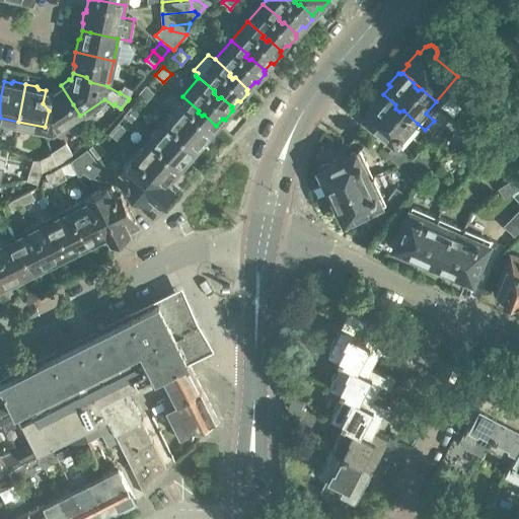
[(53,92),(46,90),(43,103),(49,110),(45,127),(59,130),(80,116),(73,104),(61,85),(54,90),(53,92)]
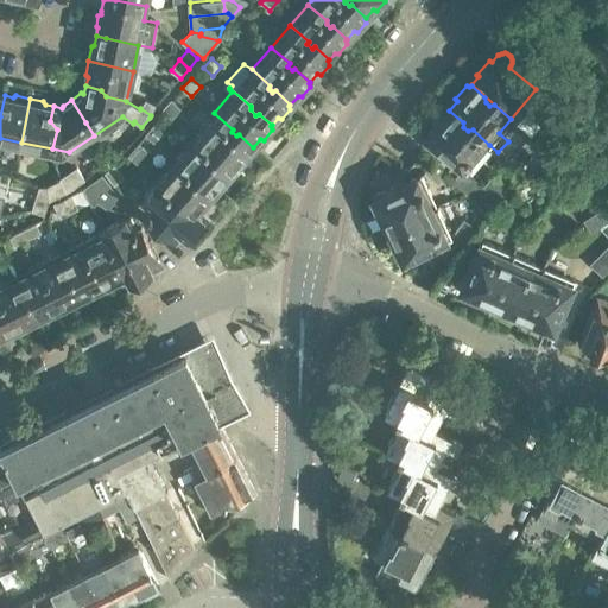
[(146,100),(140,108),(151,115),(156,105),(146,100)]
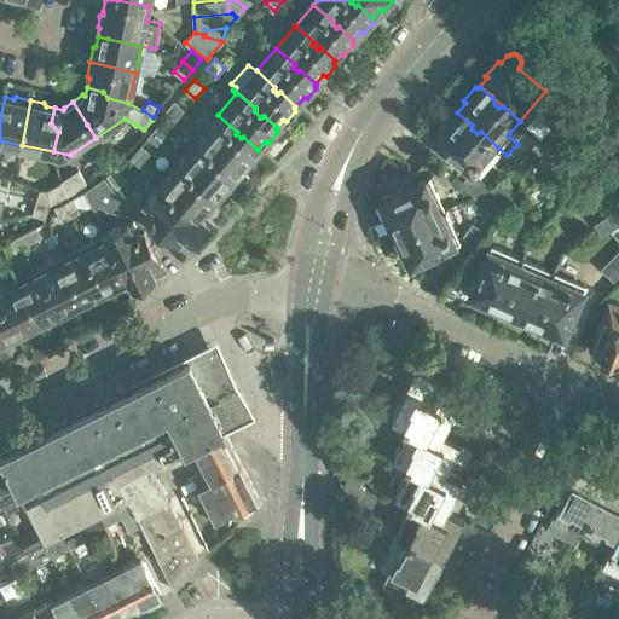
[(167,110),(177,119),(184,110),(174,102),(167,110)]
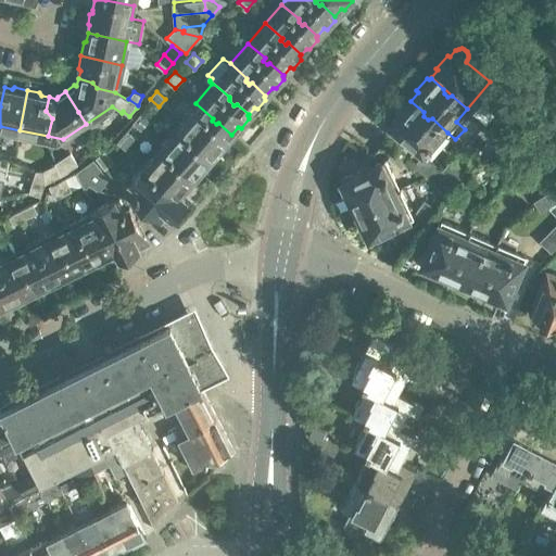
[(399,115),(391,124),(393,126),(392,128),(399,133),(424,154),(414,165),(444,191),(454,180),(464,175),(451,163),(443,172),(426,156),(447,133),(432,118),(428,119),(424,116),(424,112),(411,101),(409,102),(407,101),(396,114),(399,115)]
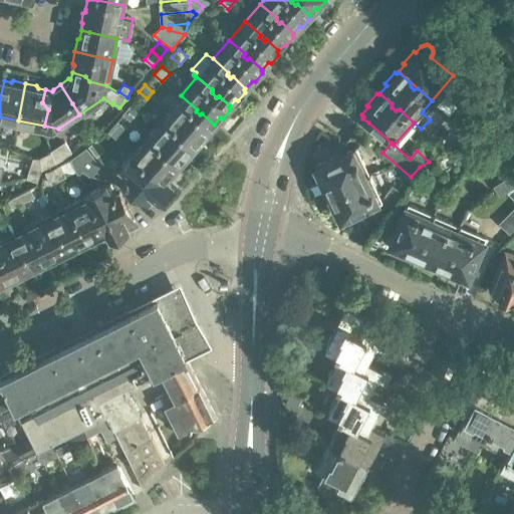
[(207,137),(214,129),(213,125),(214,124),(202,113),(200,114),(196,111),(197,109),(181,95),(164,114),(166,115),(166,114),(180,127),(180,130),(180,131),(182,132),(184,134),(186,133),(198,143),(203,136),(207,137)]
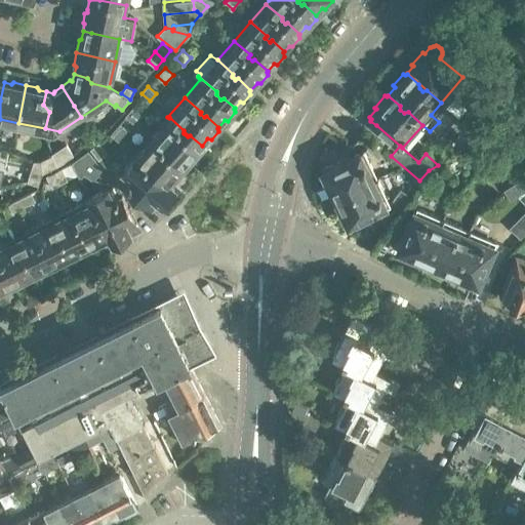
[(134,108),(127,116),(135,123),(142,115),(134,108)]
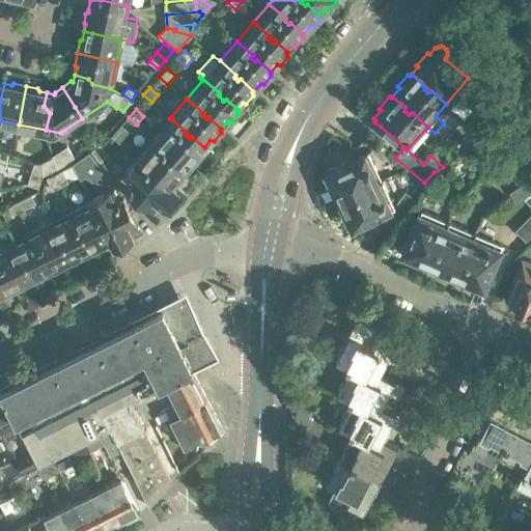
[(469,117),(474,133),(483,129),(486,139),(498,132),(490,110),(469,117)]
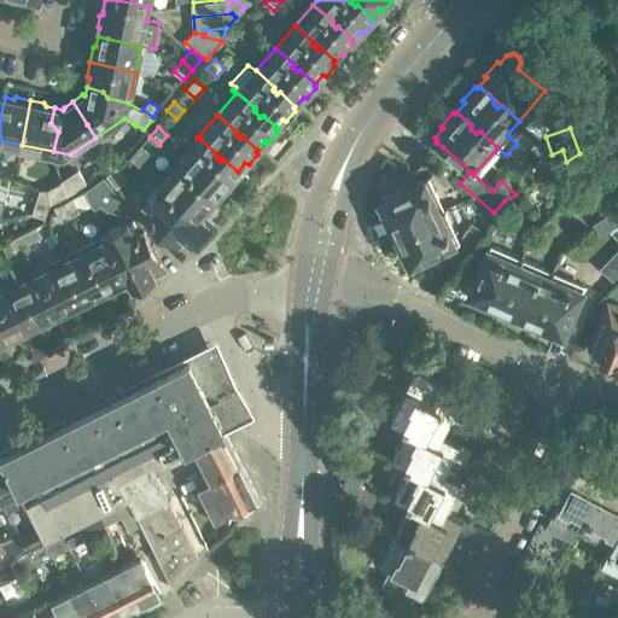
[(150,136),(132,158),(141,168),(159,145),(150,136)]
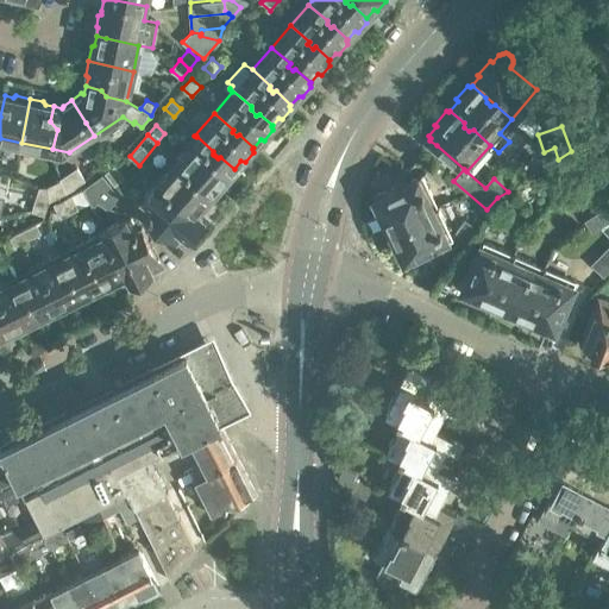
[(194,136),(174,158),(175,159),(177,158),(195,173),(194,175),(194,177),(196,180),(199,180),(200,179),(214,190),(221,183),(226,183),(234,174),(233,170),(234,169),(220,157),(218,158),(215,156),(213,155),(213,154),(213,151),(196,136),(196,137),(194,136)]
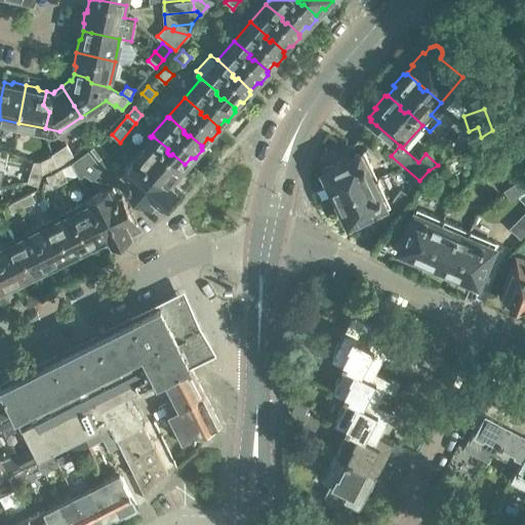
[(150,136),(134,154),(152,168),(150,171),(154,174),(157,173),(168,184),(169,184),(174,176),(177,177),(185,169),(184,166),(185,164),(172,154),(171,155),(169,155),(167,153),(167,151),(168,149),(153,136),(151,137),(150,136)]
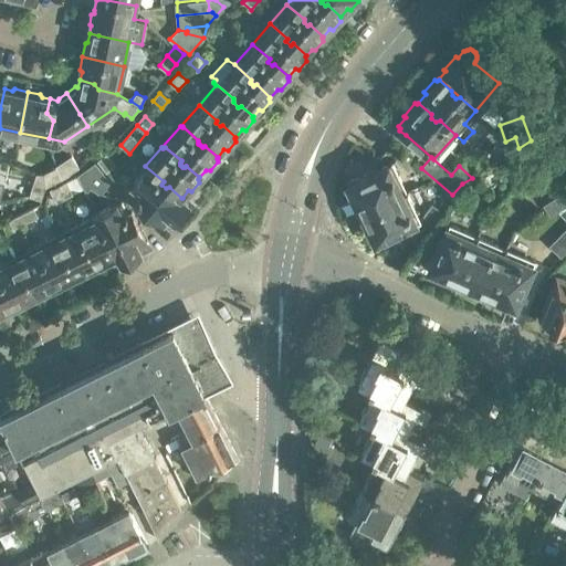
[(409,169),(416,161),(404,152),(397,159),(409,169)]
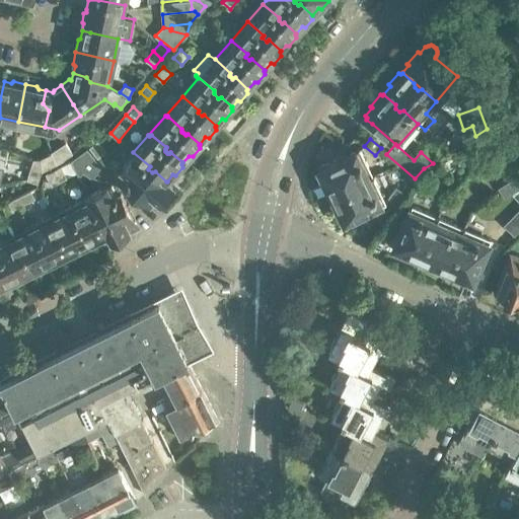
[(99,141),(91,147),(98,158),(107,152),(99,141)]
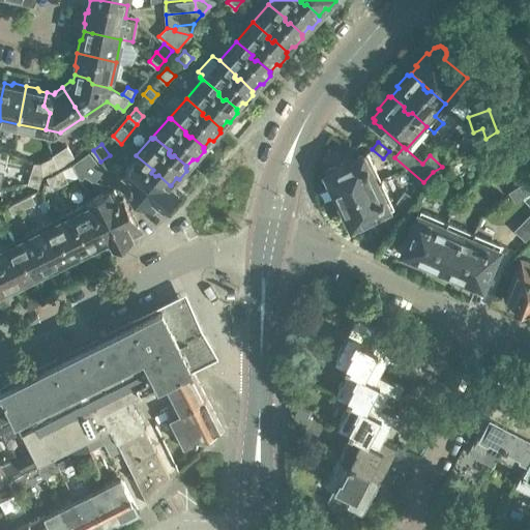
[(59,168),(53,155),(49,145),(36,150),(40,162),(43,162),(43,176),(59,168)]
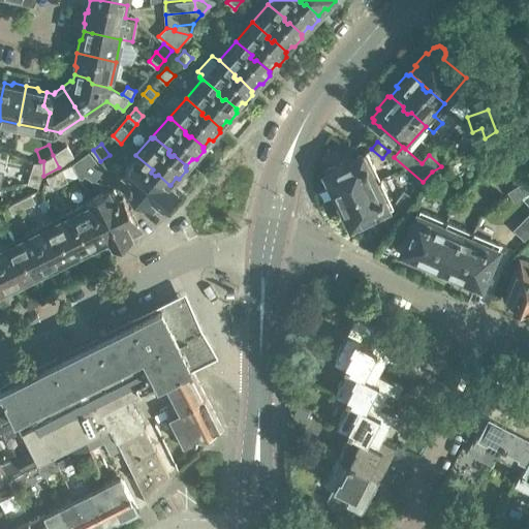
[(66,146),(53,155),(59,167),(74,157),(66,146)]
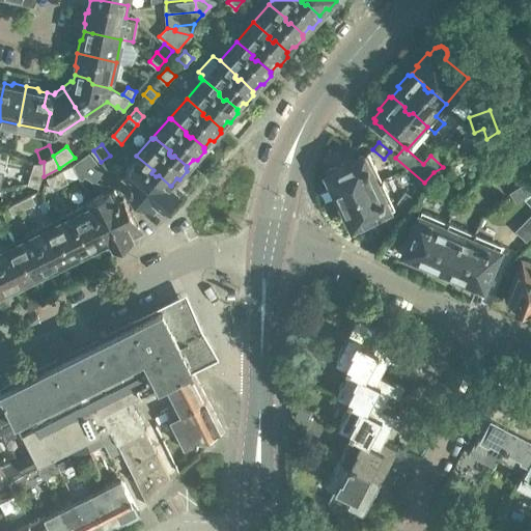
[(73,164),(77,174),(81,183),(84,177),(93,184),(103,171),(88,152),(73,164)]
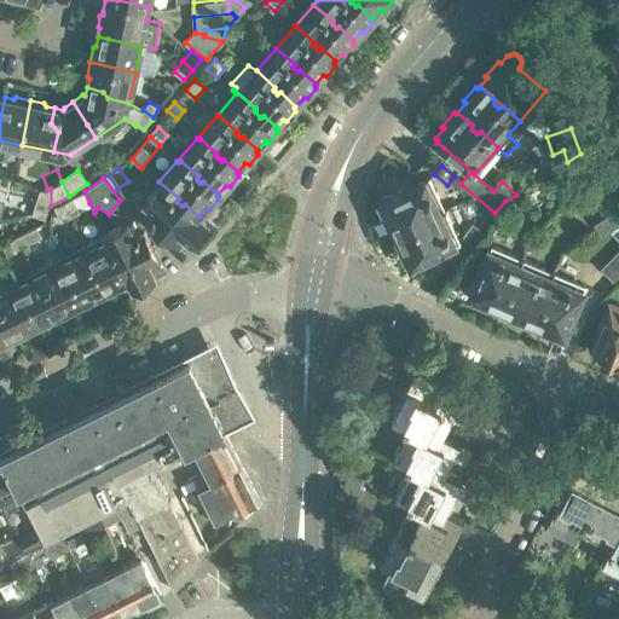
[(385,214),(393,233),(443,209),(428,178),(392,195),(383,196),(383,200),(381,201),(387,213),(385,214)]
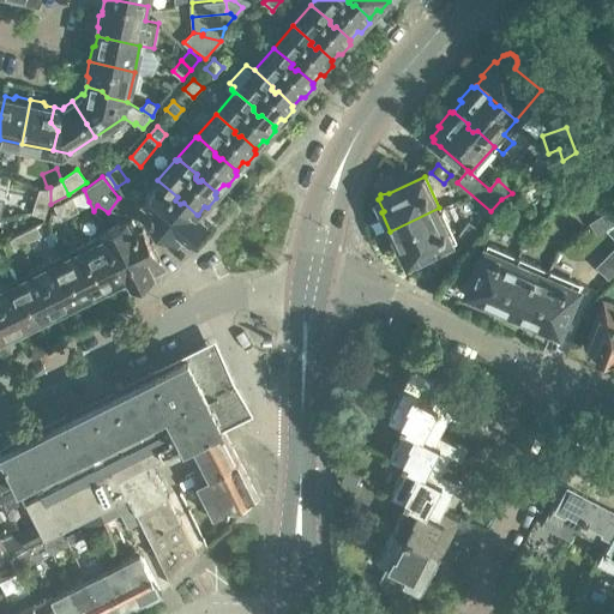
[(205,221),(198,215),(197,215),(184,203),(180,204),(175,200),(178,197),(157,180),(140,200),(154,211),(149,216),(178,241),(185,234),(190,238),(205,221)]
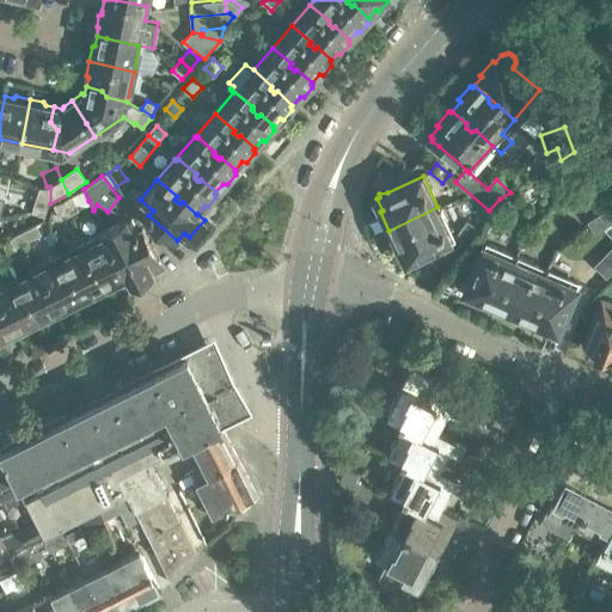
[(40,189),(36,200),(49,204),(50,203),(50,187),(47,187),(48,189),(40,189)]
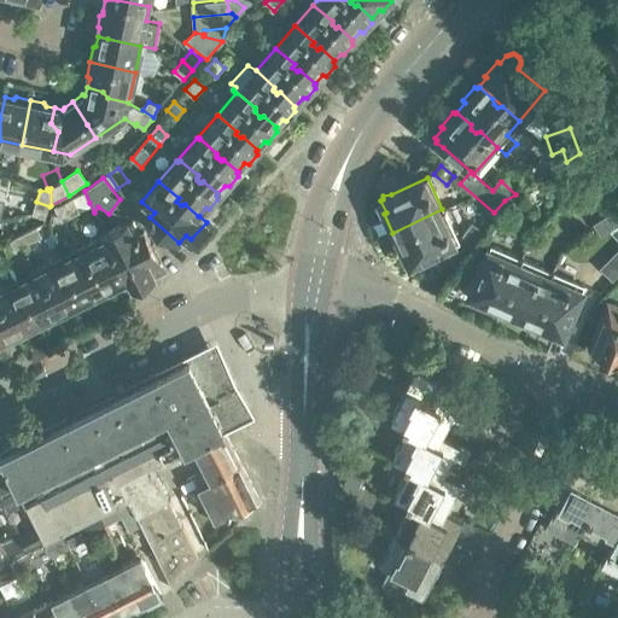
[(89,203),(85,191),(64,202),(71,217),(80,213),(77,208),(89,203)]
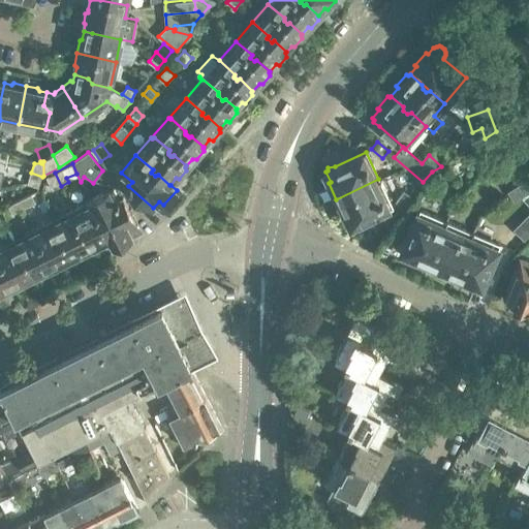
[(42,177),(31,173),(28,184),(39,187),(42,177)]
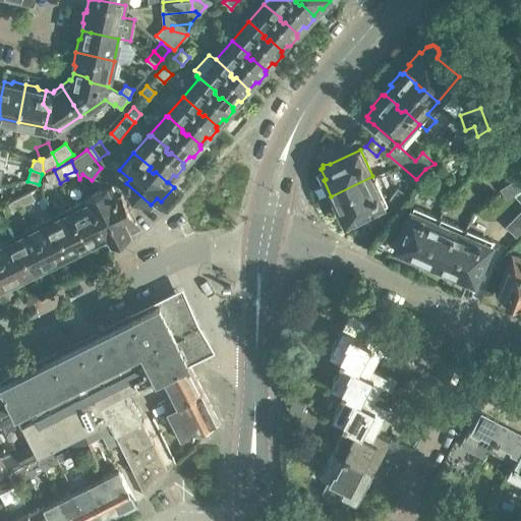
[(60,183),(54,170),(45,175),(51,187),(60,183)]
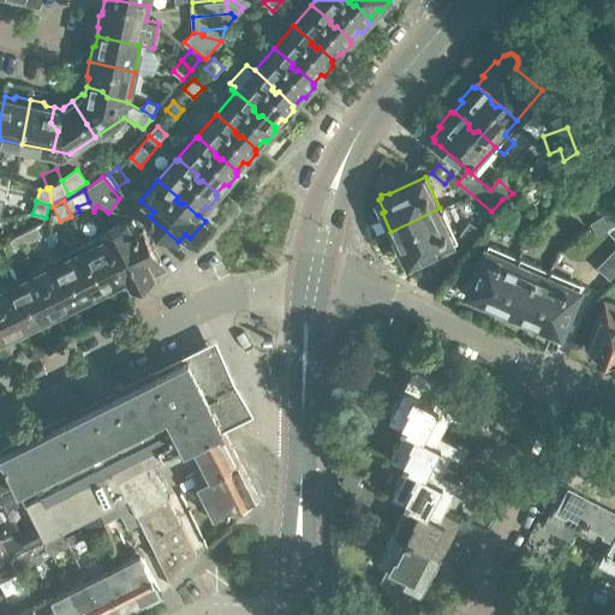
[(440,208),(390,232),(400,251),(402,250),(408,262),(455,239),(440,208)]
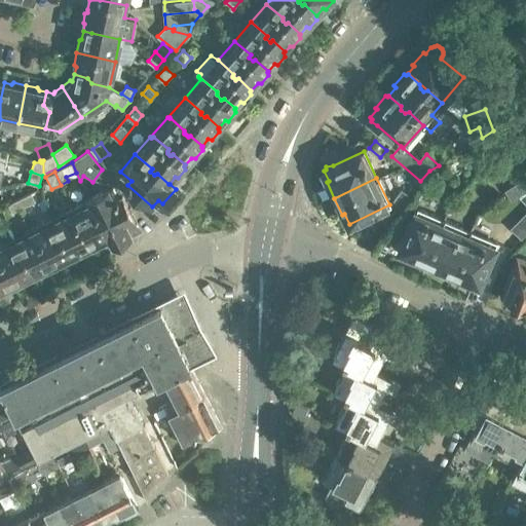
[(525,183),(525,181),(509,191),(514,200),(525,191),(525,183)]
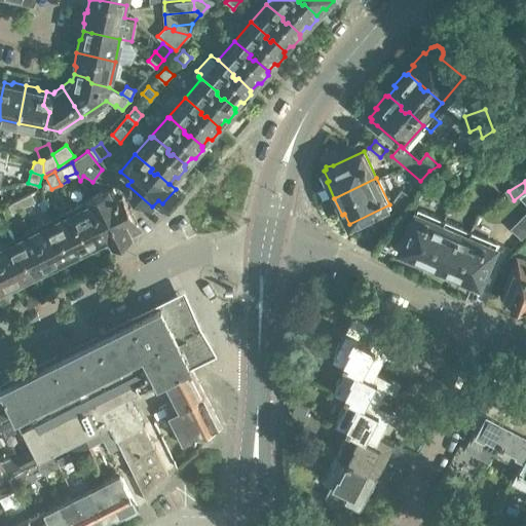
[(118,196),(114,188),(92,199),(110,235),(113,242),(132,233),(129,229),(138,225),(123,194),(118,196)]
